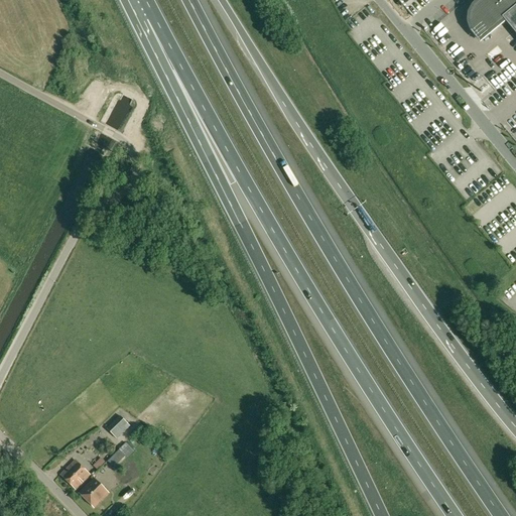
[(515,0),(480,0),(474,5),(470,13),(469,21),(472,29),(480,40),(506,18),(515,30),(515,0)]
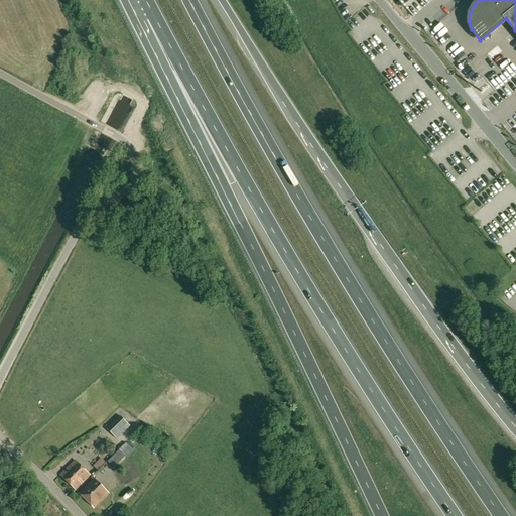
[(109,430),(119,439),(131,427),(121,418),(109,430)]
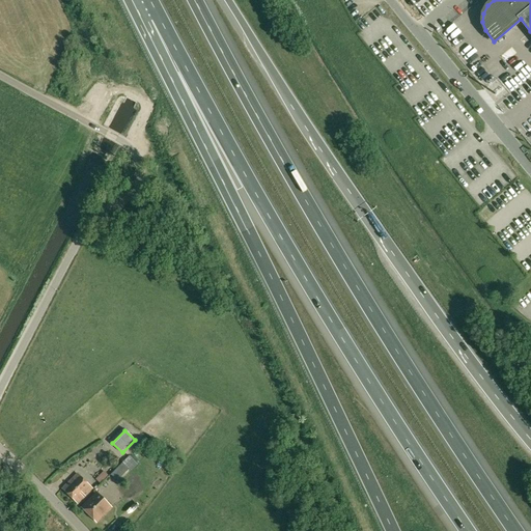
[(122,463),(116,470),(121,475),(129,468),(122,463)]
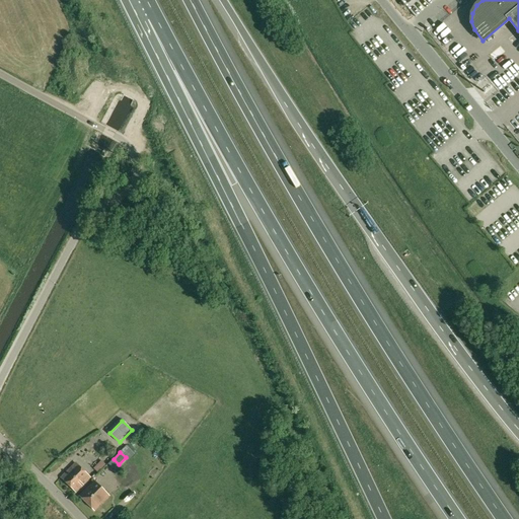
[(94,469),(98,473),(106,465),(102,461),(94,469)]
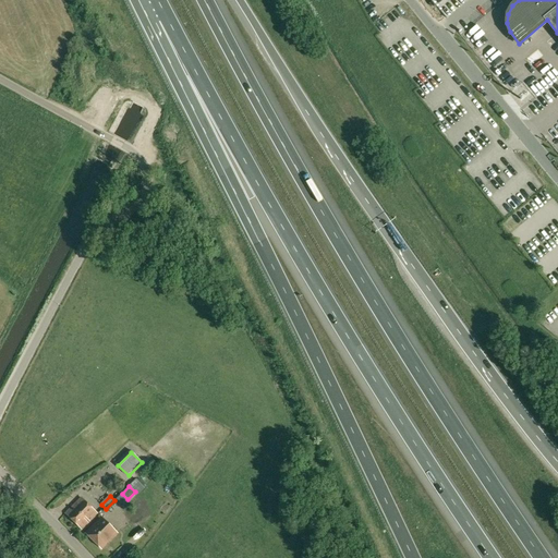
[(82,498),(65,514),(81,530),(97,513),(82,498)]
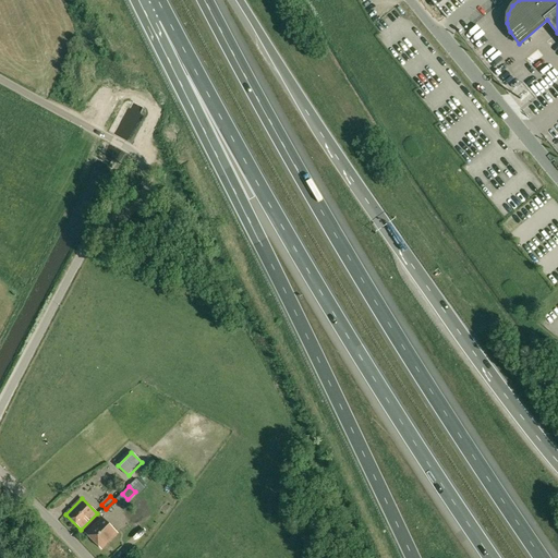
[(140,513),(133,508),(125,516),(132,522),(140,513)]
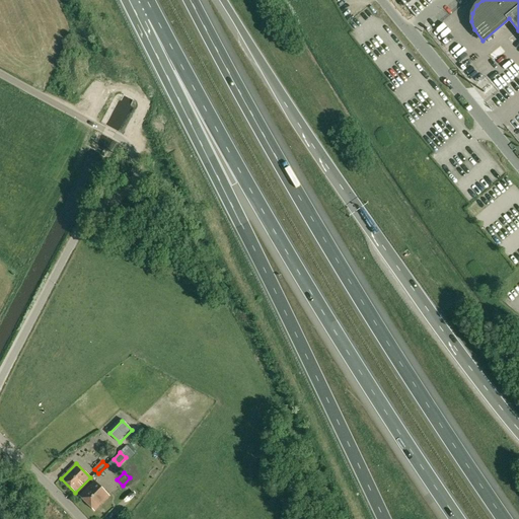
[(94,511),(108,496),(94,482),(80,497),(94,511)]
